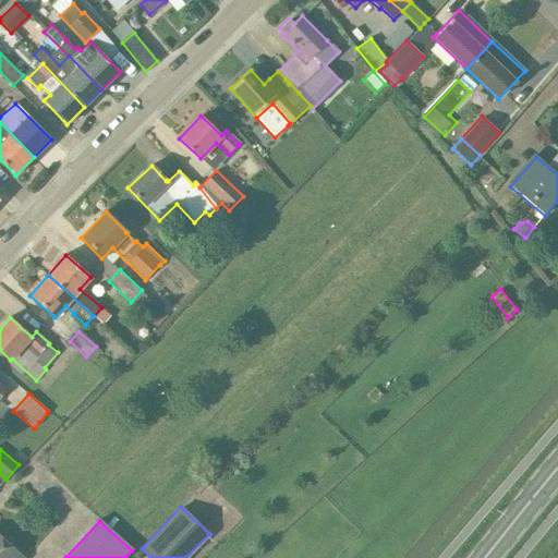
[(25,557),(26,557),(0,535),(0,557),(25,557)]
